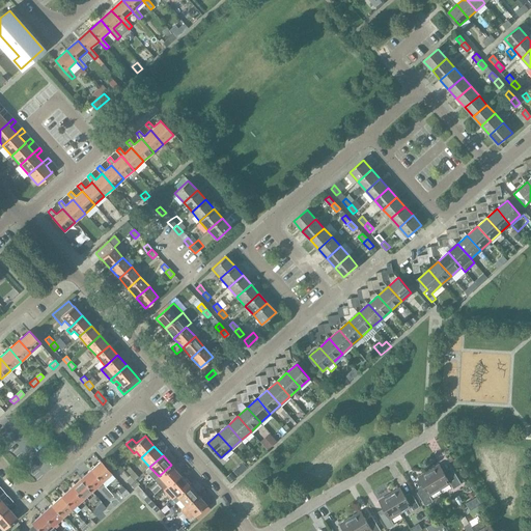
[(90,470),(102,482),(111,474),(100,460),(90,470)]
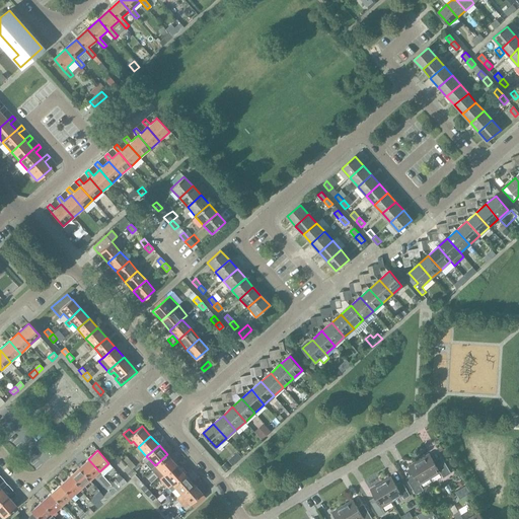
[(155,465),(163,475),(176,464),(167,454),(155,465)]
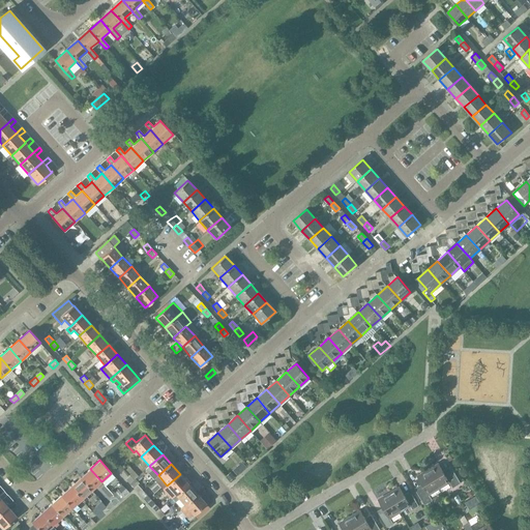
[(428,470),(439,489),(449,482),(452,489),(461,483),(452,470),(446,474),(444,474),(438,464),(428,470)]
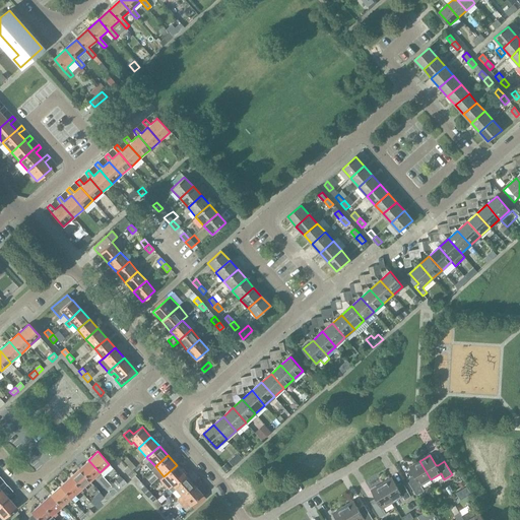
[(114,460),(119,465),(122,461),(118,456),(114,460)]
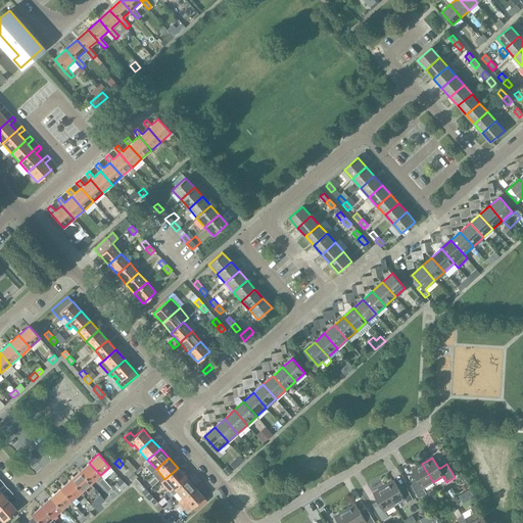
[(100,475),(89,463),(79,471),(90,484),(100,475)]
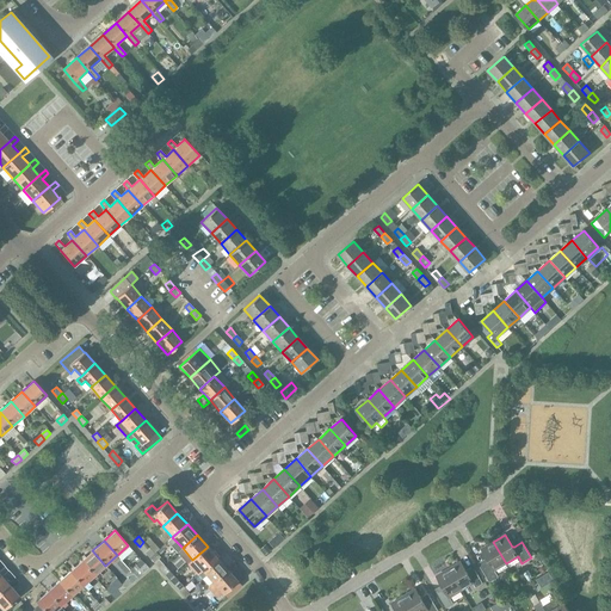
[(140,547),(144,553),(149,549),(143,542),(140,547)]
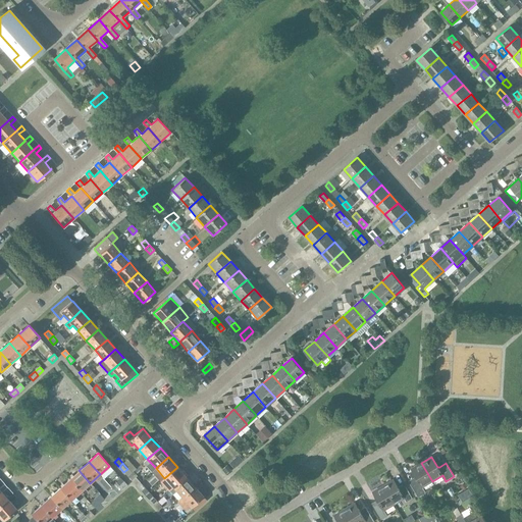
[(432,481),(421,463),(411,469),(417,478),(417,480),(416,480),(410,484),(418,498),(426,492),(422,487),(432,481)]
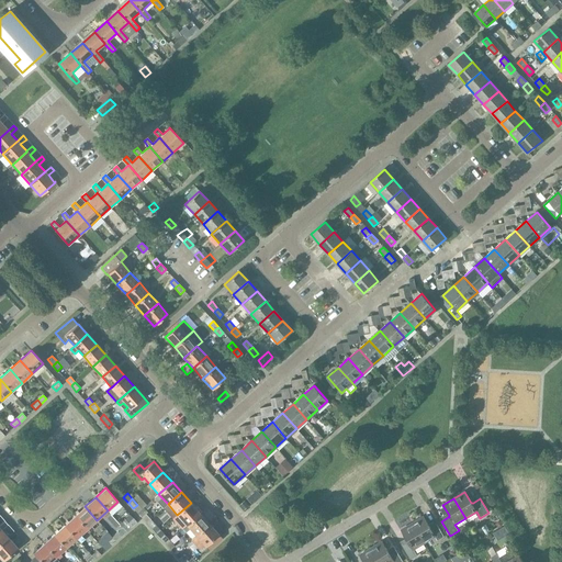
[(191,503),(177,515),(187,525),(200,513),(191,503)]
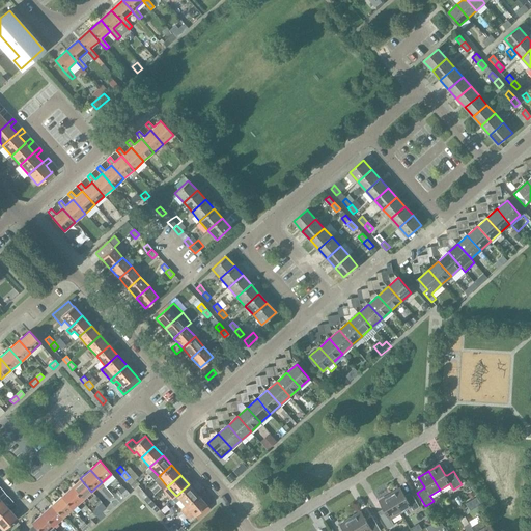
[(91,492),(80,478),(71,487),(82,500),(91,492)]
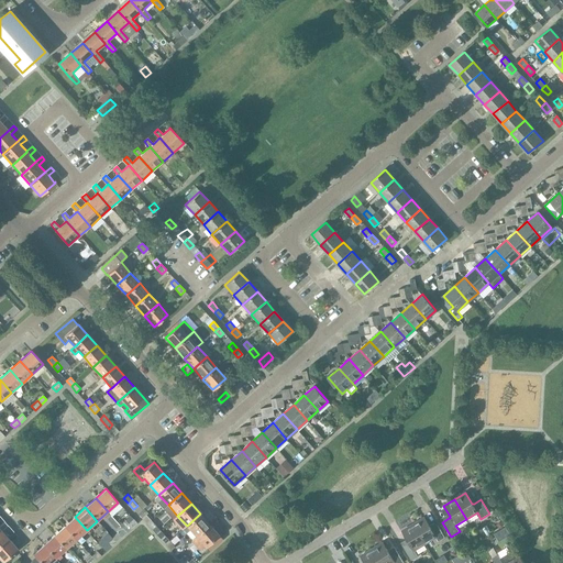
[(139,514),(142,518),(142,519),(146,525),(151,520),(146,516),(150,512),(144,508),(139,514)]
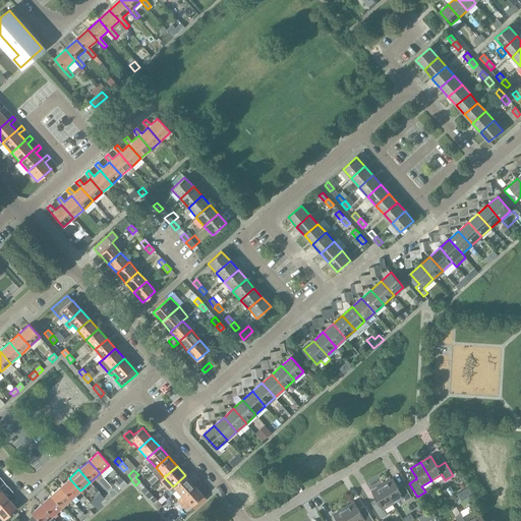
[(185,475),(173,486),(169,490),(172,494),(176,490),(181,497),(193,485),(185,475)]
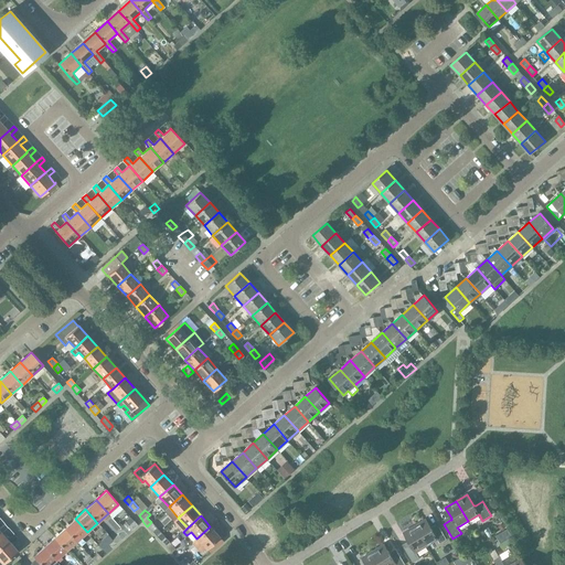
[(65,528),(76,542),(87,532),(75,519),(65,528)]
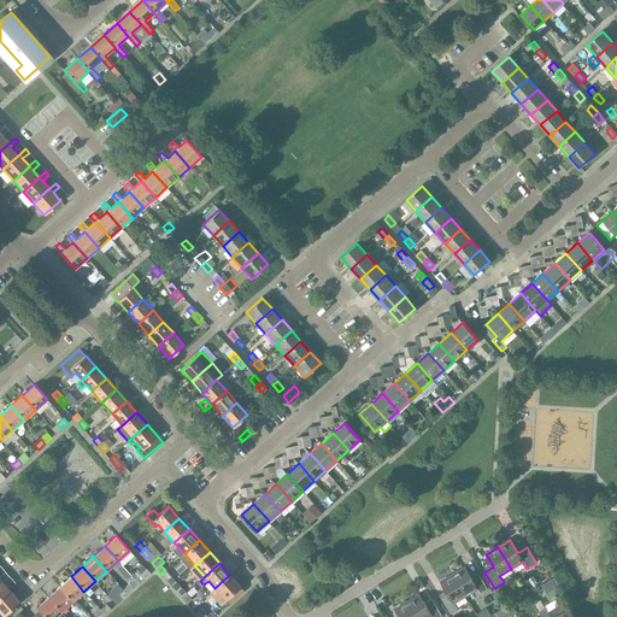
[(453,575),(465,595),(477,589),(481,594),(488,589),(480,576),(474,580),(471,579),(465,568),(453,575)]
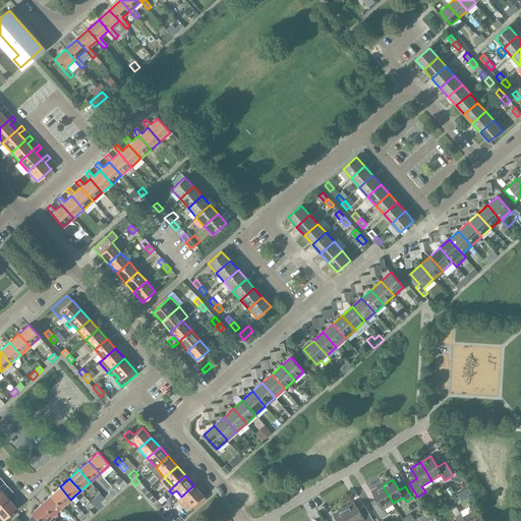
[(127,484),(123,480),(118,485),(121,489),(127,484)]
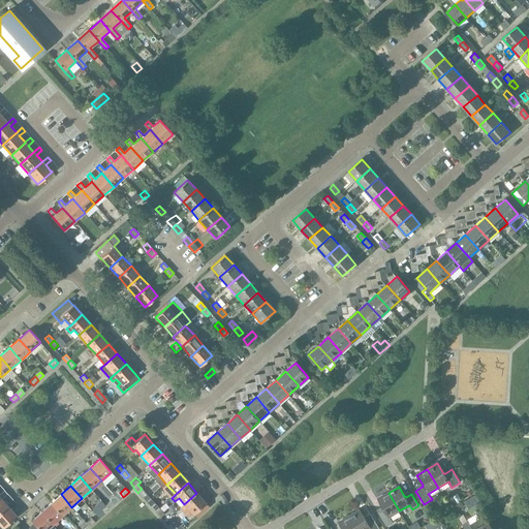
[(147,495),(143,489),(138,493),(143,498),(147,495)]
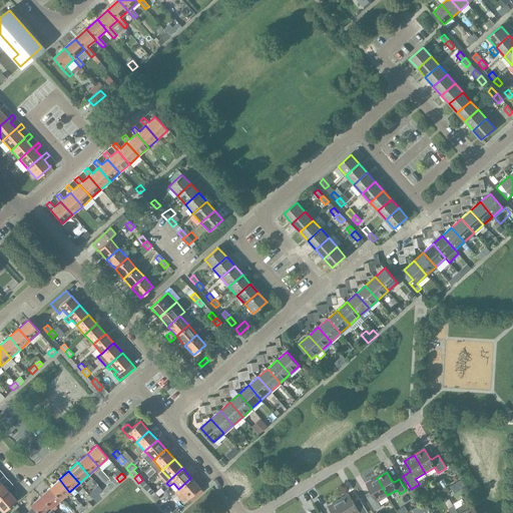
[(190,478),(178,489),(187,498),(199,487),(190,478)]
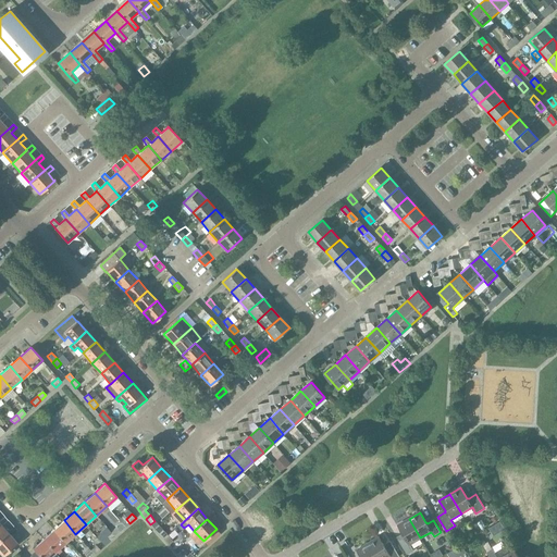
[(409,544),(420,537),(409,519),(398,525),(404,535),(404,537),(398,541),(407,555),(413,551),(409,544)]
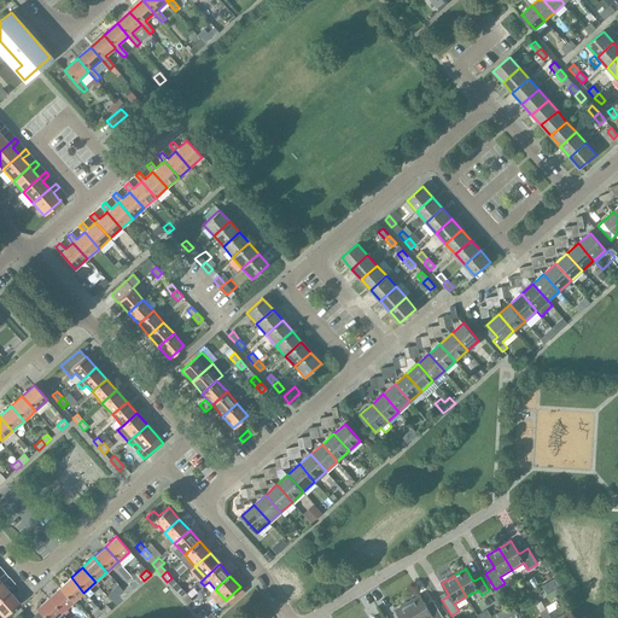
[(59,588),(73,602),(83,593),(71,577),(59,588)]
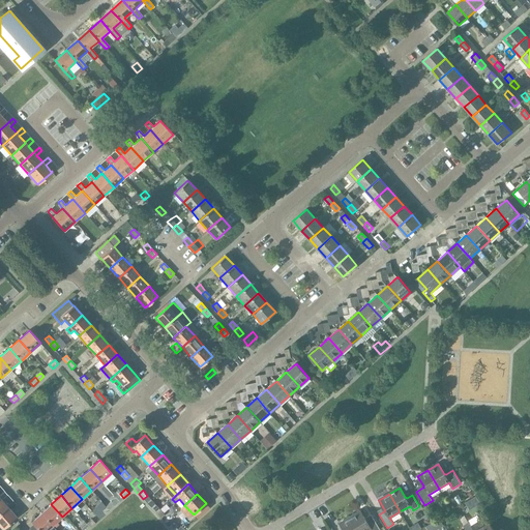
[(13,501),(7,506),(0,512),(0,526),(2,529),(17,517),(17,516),(16,517),(10,510),(17,504),(13,501)]
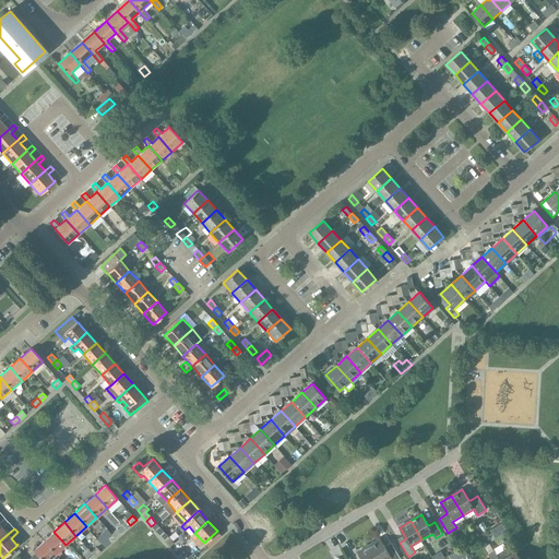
[(117,530),(111,534),(116,538),(121,533),(117,530)]
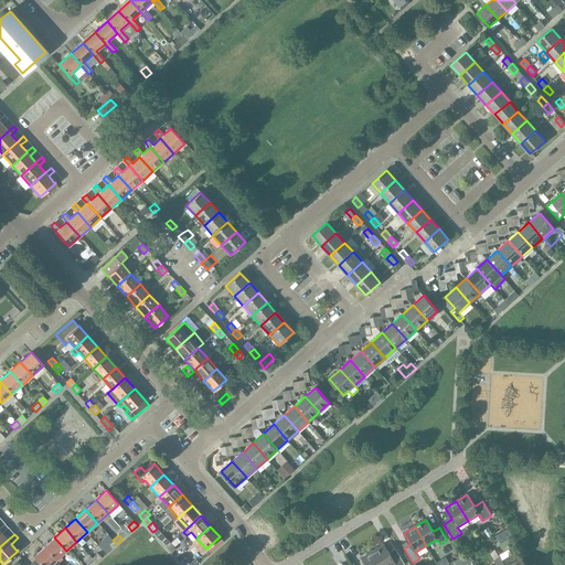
[(44,546),(56,560),(66,551),(54,537),(44,546)]
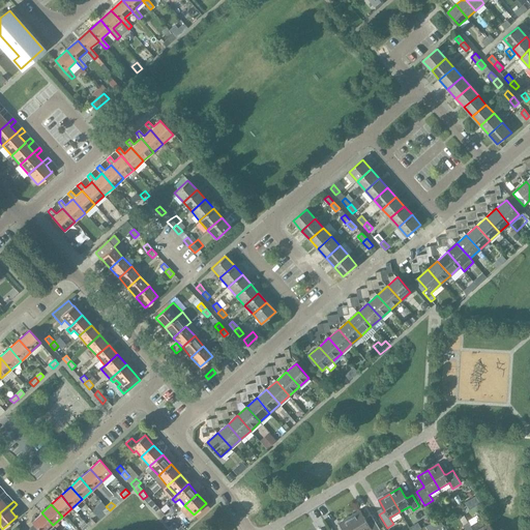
[(151,507),(155,513),(159,509),(155,504),(151,507)]
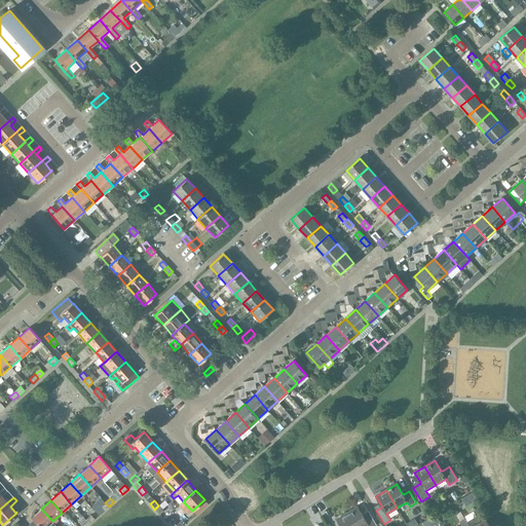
[(109,506),(105,502),(100,508),(103,512),(109,506)]
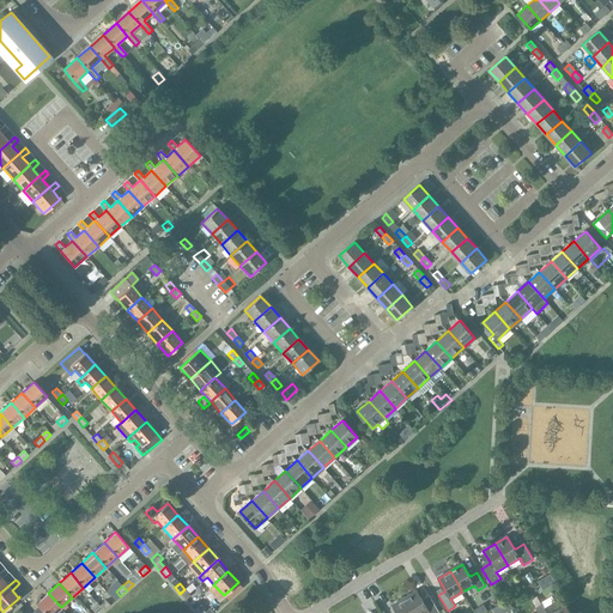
[(378,588),(371,593),(383,611),(390,607),(378,588)]
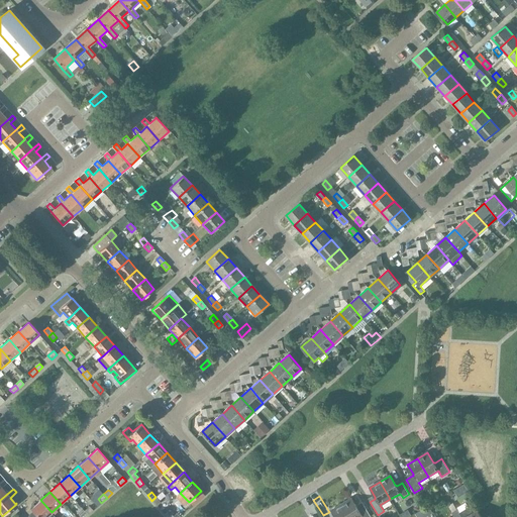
[(151,501),(157,506),(161,502),(156,497),(151,501)]
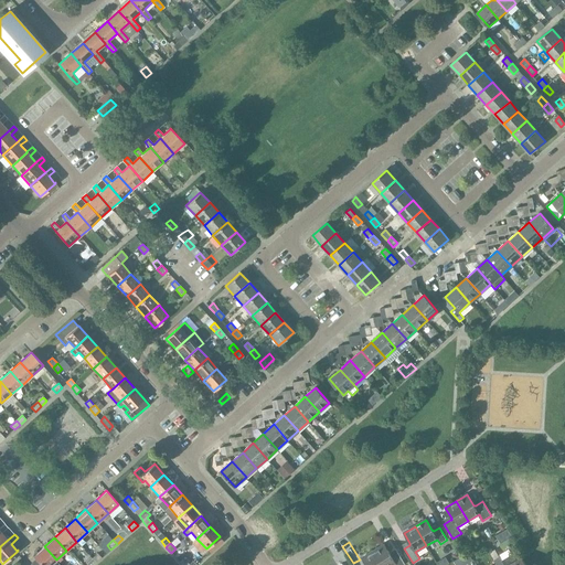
[(373,552),(381,564),(394,564),(395,564),(404,564),(405,564),(397,552),(392,555),(391,555),(384,545),(373,552)]
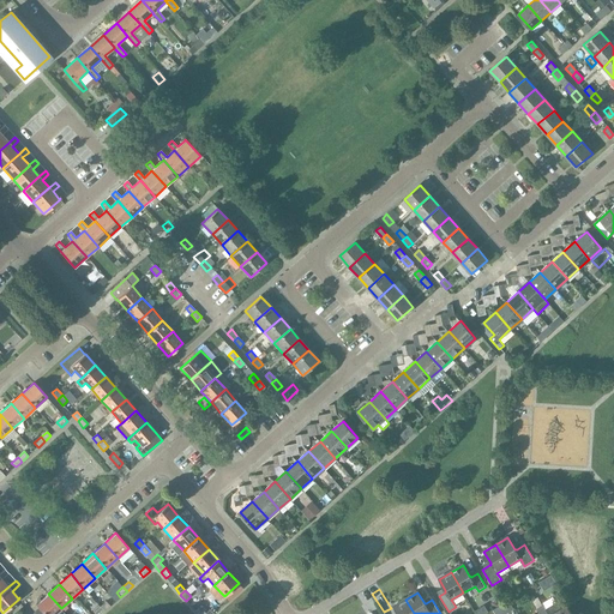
[(54,613),(61,608),(48,594),(36,605),(44,613),(54,613)]
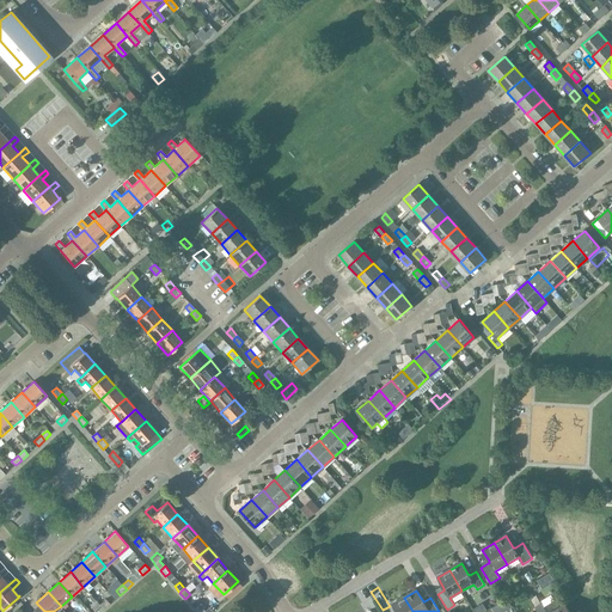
[(412,611),(404,598),(392,605),(396,611),(412,611)]
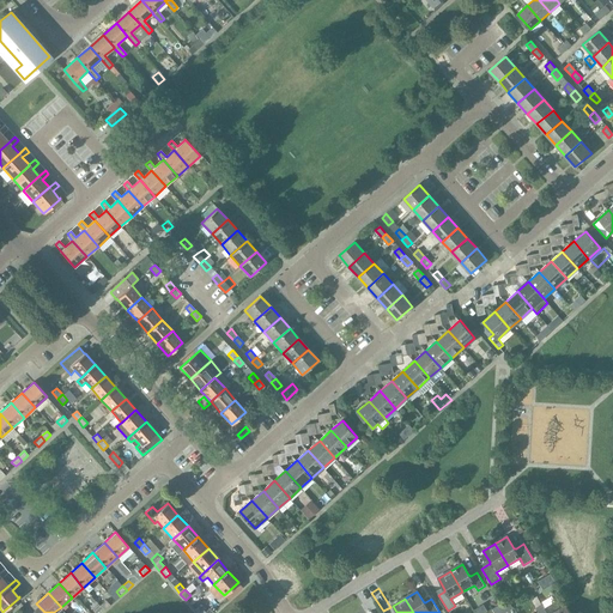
[(104,611),(110,605),(107,600),(99,606),(104,611)]
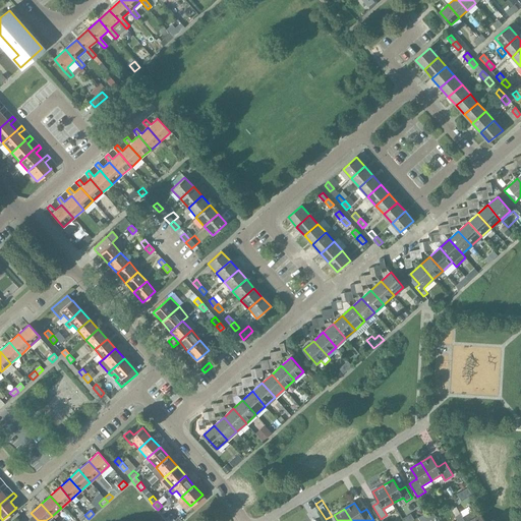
[(456,517),(458,520),(485,520),(481,513),(476,517),(472,511),(463,517),(461,513),(456,517)]
